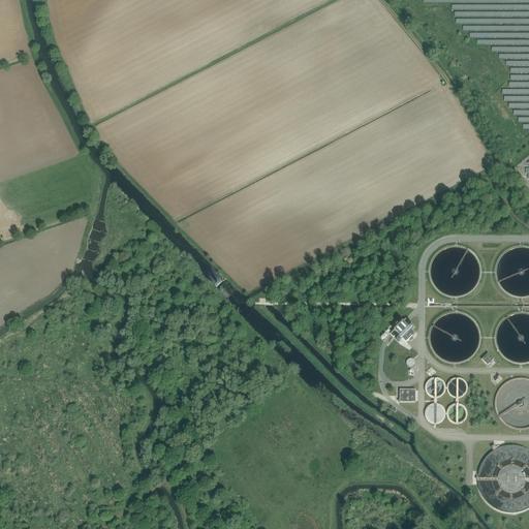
[(397,328),(391,334),(394,337),(397,334),(400,336),(397,340),(399,342),(402,339),(406,342),(409,339),(411,341),(413,338),(412,338),(412,337),(414,334),(411,332),(410,331),(414,328),(411,324),(408,328),(406,325),(408,323),(407,322),(405,320),(400,324),(396,321),(394,324),(397,328)]
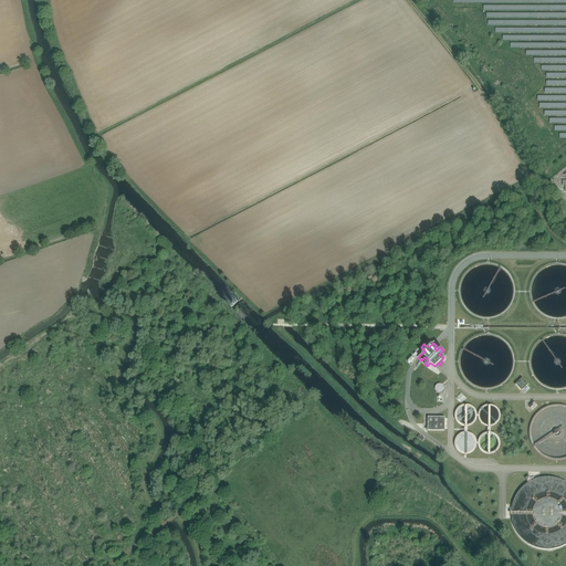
[(522,378),(516,384),(522,390),(527,385),(528,384),(522,378)]
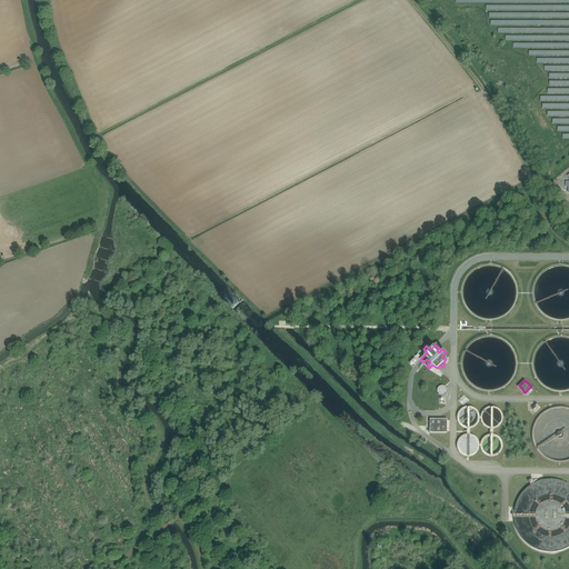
[(458,400),(463,406),(469,400),(463,395),(458,400)]
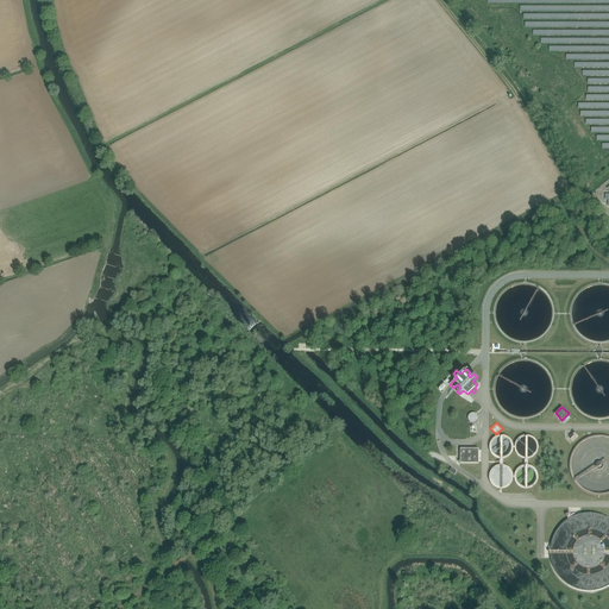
[(512,449),(513,447),(512,445),(512,443),(510,441),(509,439),(508,438),(506,437),(502,435),(501,435),(498,437),(496,437),(495,438),(493,439),(491,441),(490,444),(490,445),(490,447),(490,450),(491,452),(491,453),(494,454),(495,457),(497,457),(500,458),(502,458),(503,458),(506,457),(508,456),(509,454),(510,453),(512,451),(512,449)]
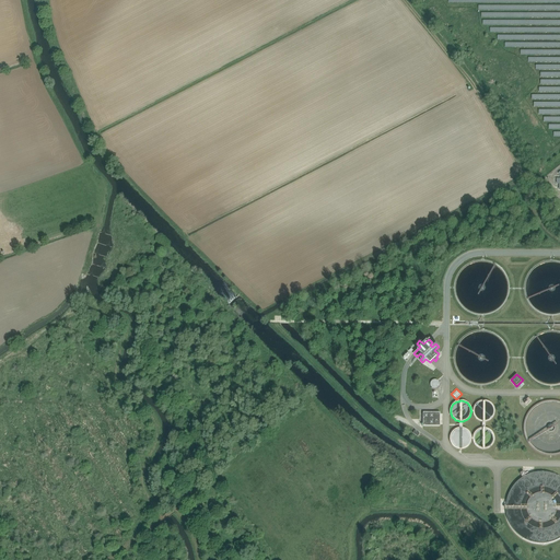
[(493,415),(494,411),(494,410),(493,408),(492,406),(491,405),(489,403),(487,401),(485,401),(483,401),(481,401),(479,403),(478,404),(477,405),(476,406),(475,408),(474,410),(474,412),(474,415),(475,416),(476,418),(477,419),(478,420),(480,421),(482,422),(485,422),(487,421),(489,421),(490,420),(491,419),(492,417),(493,416),(493,415)]
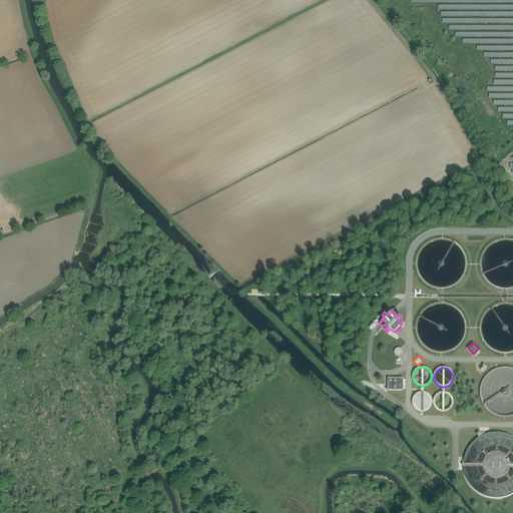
[(388,379),(388,390),(403,390),(403,389),(403,379),(403,378),(388,378),(388,379)]
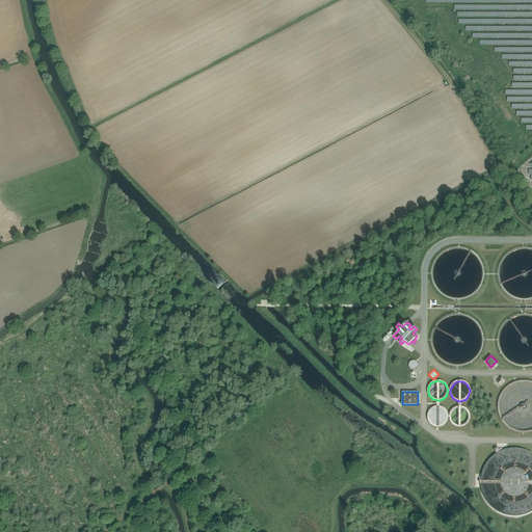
[(447,418),(447,417),(447,415),(447,413),(446,411),(445,409),(443,408),(441,407),(440,407),(436,407),(435,407),(433,407),(431,409),(430,410),(429,411),(428,414),(428,415),(428,417),(428,419),(429,421),(430,422),(431,424),(432,425),(434,426),(436,426),(437,426),(440,426),(442,425),(444,425),(445,423),(446,422),(447,420),(447,418)]
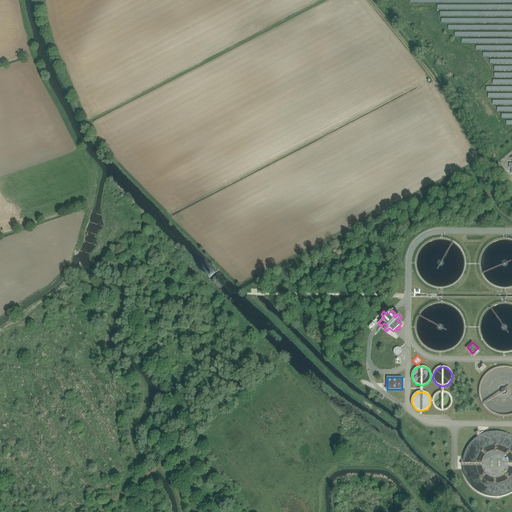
[(451,404),(452,401),(451,399),(451,397),(449,396),(448,394),(447,393),(445,393),(444,392),(442,392),(440,392),(438,393),(436,394),(435,395),(434,396),(434,398),(433,400),(433,402),(433,404),(434,405),(435,407),(436,408),(437,409),(439,410),(441,411),(443,411),(445,410),(446,410),(448,409),(449,408),(450,407),(451,405),(451,404)]
